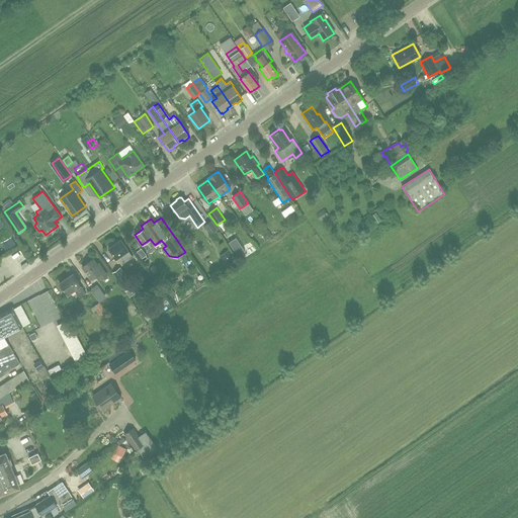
[(209,234),(217,229),(210,221),(203,227),(209,234)]
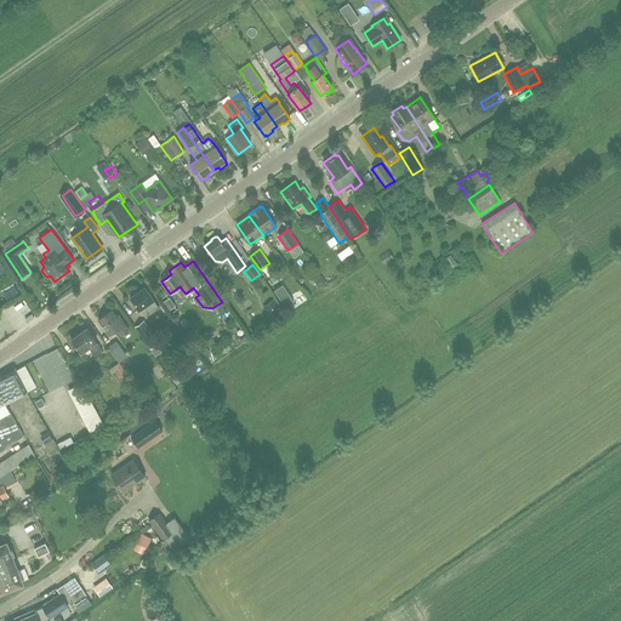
[(7,302),(21,296),(13,284),(1,291),(7,302)]
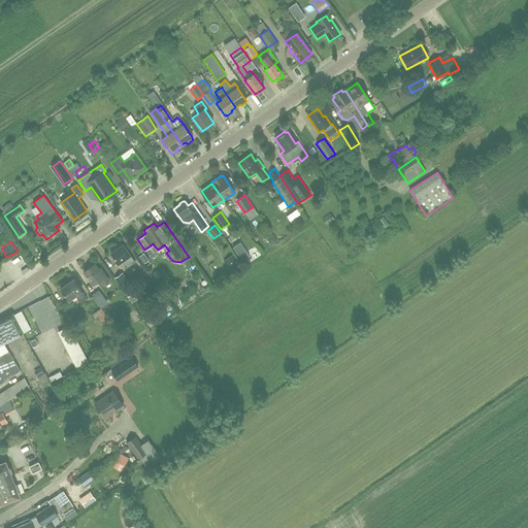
[(242,261),(250,256),(240,241),(233,246),(242,261)]
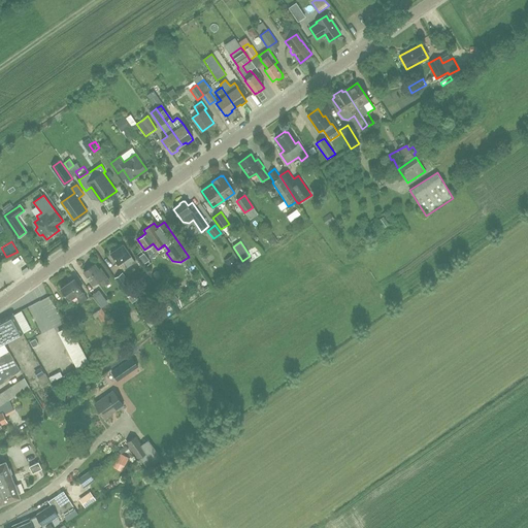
[(118,263),(123,261),(127,267),(130,266),(135,262),(123,244),(118,249),(117,248),(112,250),(112,252),(110,253),(118,263)]
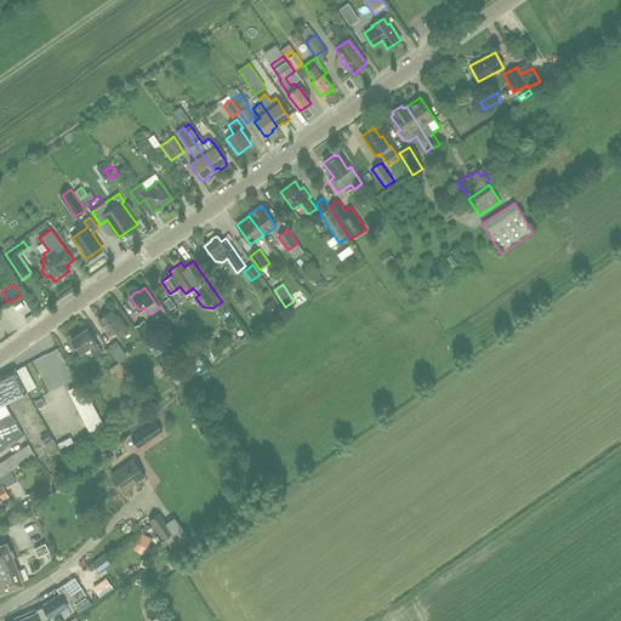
[(117,317),(112,311),(98,320),(109,335),(118,329),(123,336),(129,331),(118,315),(117,317)]
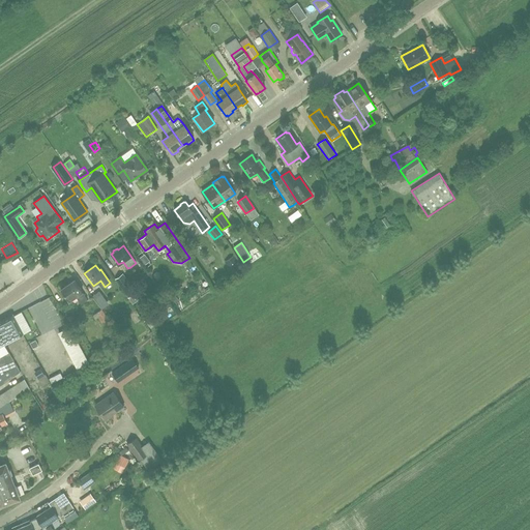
[(115,278),(128,297),(136,292),(122,273),(115,278)]
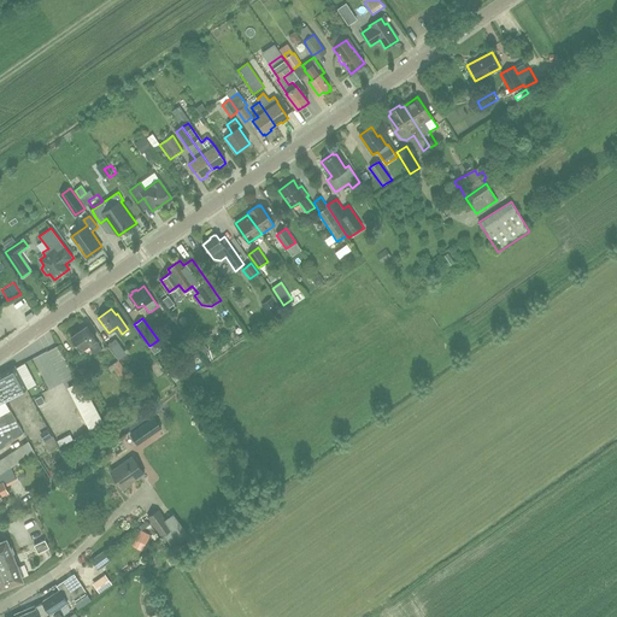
[(78,352),(81,351),(88,346),(94,354),(101,348),(95,341),(97,340),(87,325),(71,336),(76,345),(75,346),(78,352)]
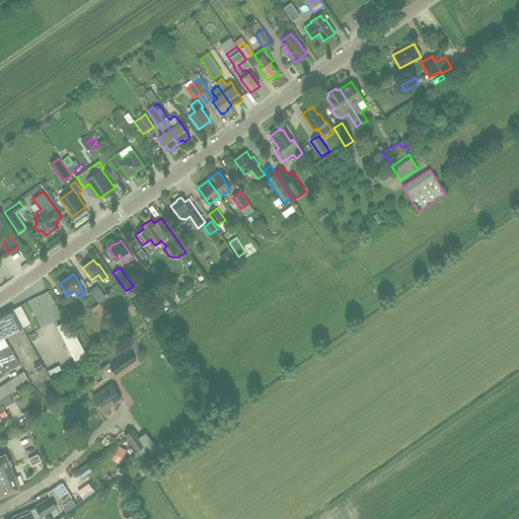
[(97,284),(89,290),(91,292),(100,303),(106,298),(97,284)]
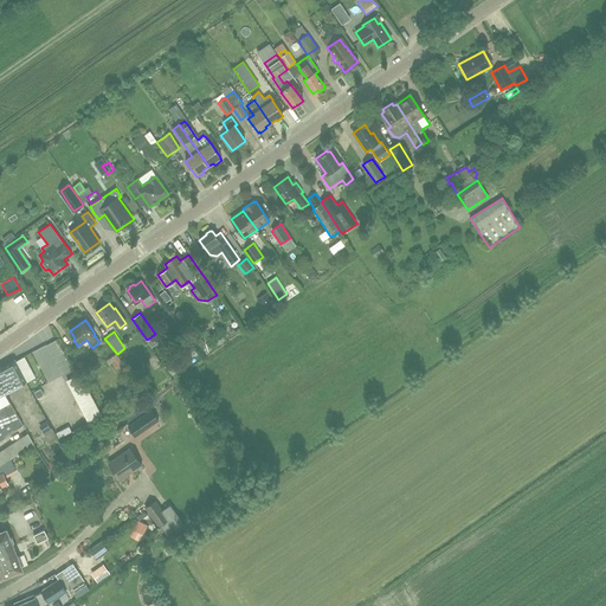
[(126,366),(117,354),(107,361),(109,366),(111,363),(117,372),(126,366)]
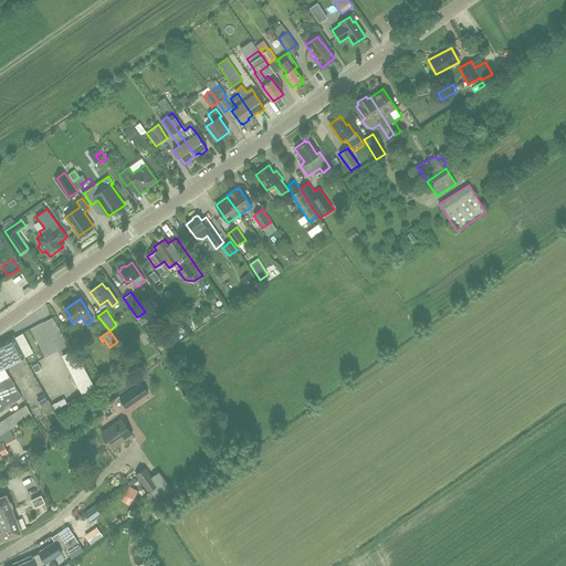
[(77,349),(85,345),(79,334),(71,339),(77,349)]
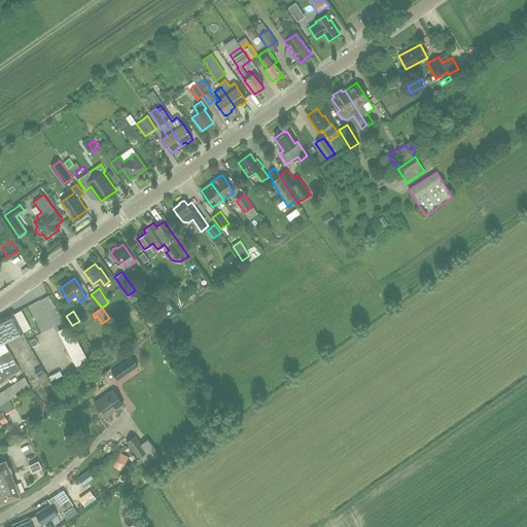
[(0,344),(23,332),(12,313),(0,319),(0,344)]
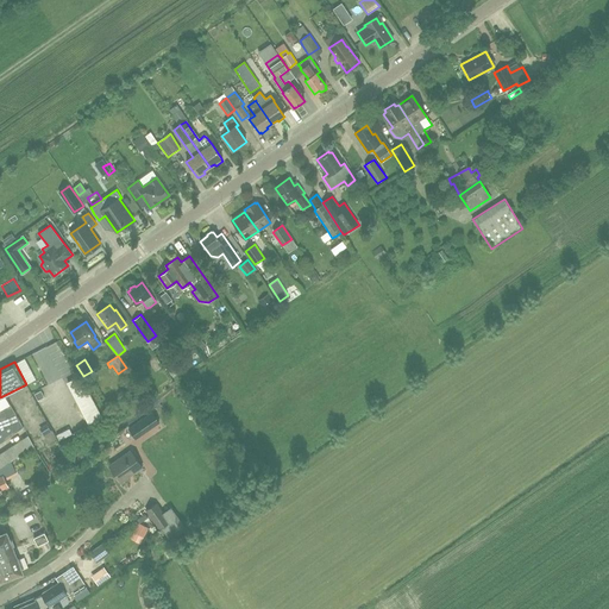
[(0,441),(23,427),(5,396),(0,397),(0,441)]
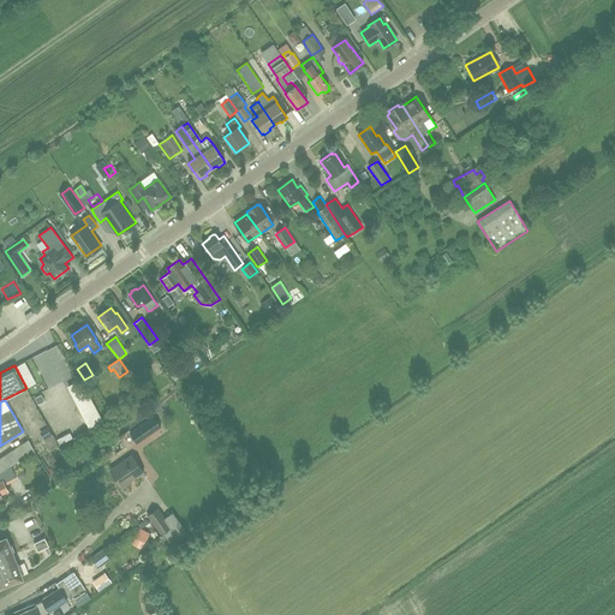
[(145,422),(154,433),(161,428),(154,416),(145,422)]
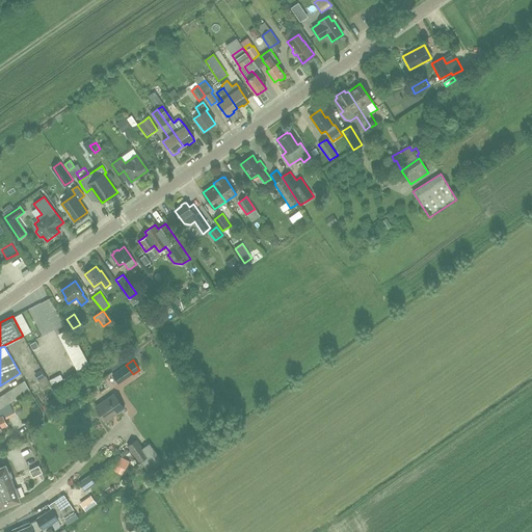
[(0,408),(9,402),(9,403),(30,390),(24,380),(0,396),(0,408)]
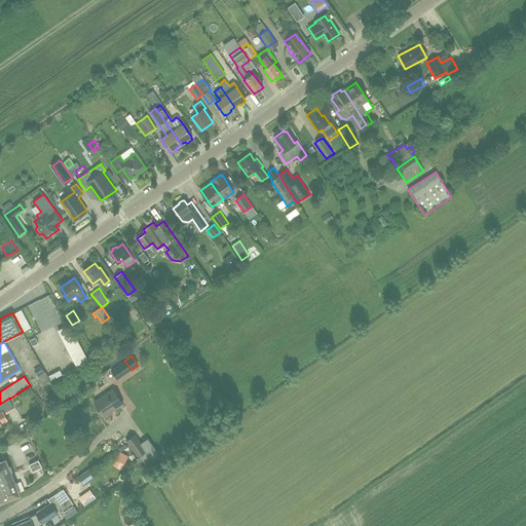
[(105,416),(123,403),(113,388),(95,402),(105,416)]
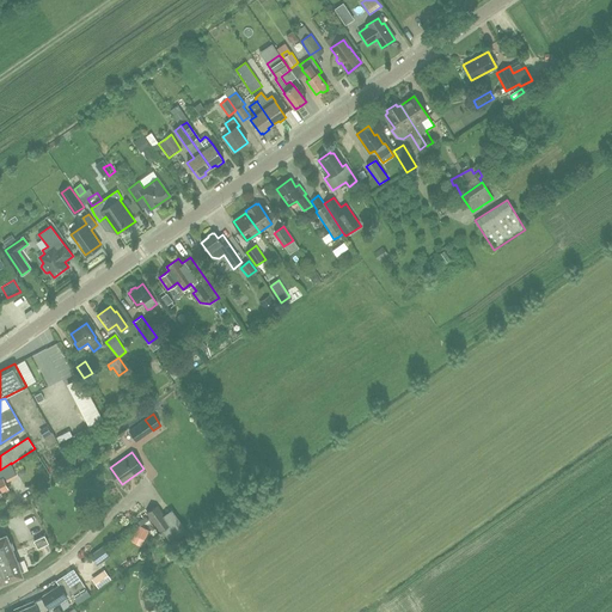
[(11,464),(11,463),(0,470),(0,493),(8,489),(6,483),(18,477),(11,464)]
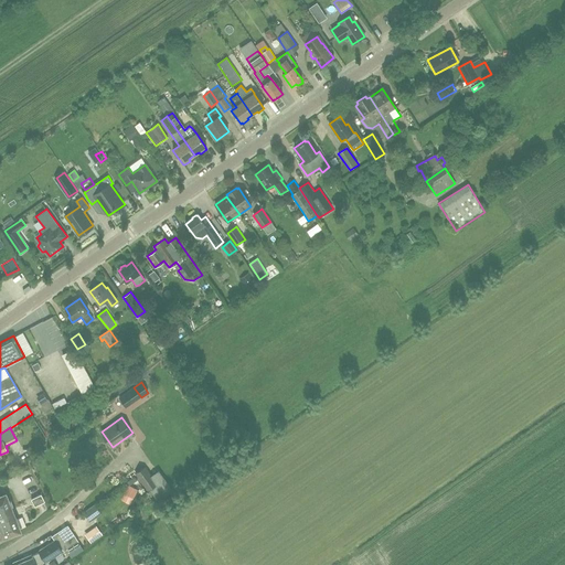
[(161,491),(157,484),(158,483),(145,466),(135,473),(142,484),(148,491),(149,491),(153,498),(161,491)]
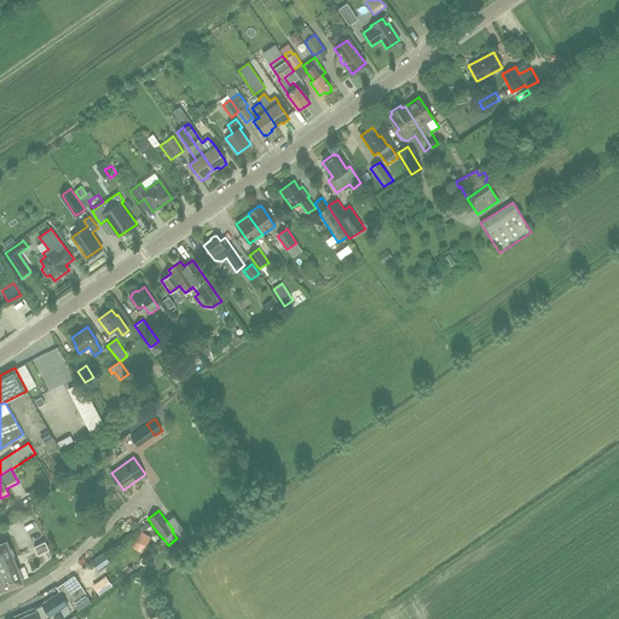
[(151,537),(142,531),(136,541),(146,547),(151,537)]
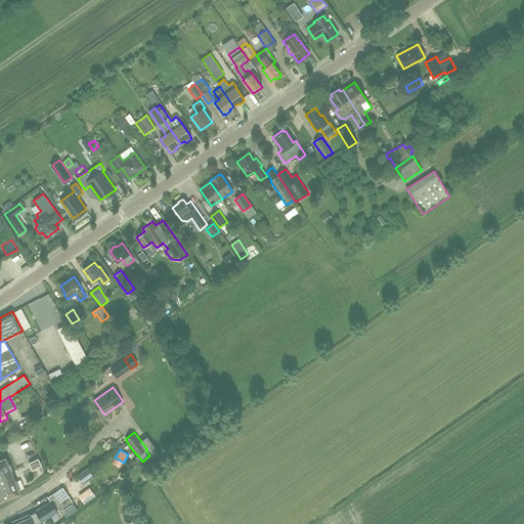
[(0,499),(19,492),(5,457),(0,460),(0,499)]
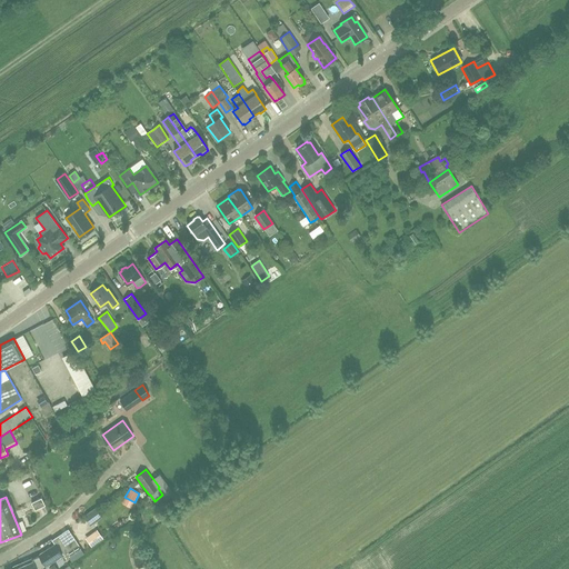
[(35,510),(45,506),(41,498),(31,503),(35,510)]
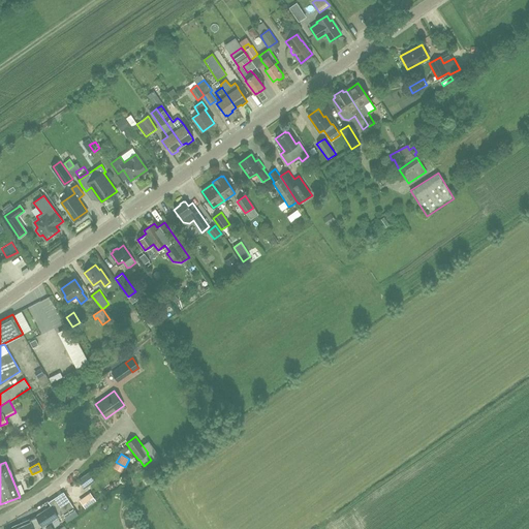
[(89,472),(78,480),(84,489),(95,481),(89,472)]
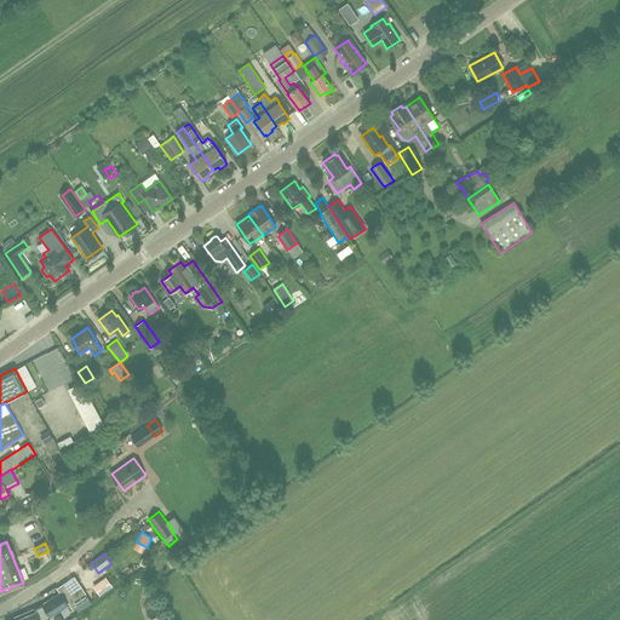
[(51,618),(86,595),(75,577),(57,589),(61,592),(42,604),(44,606),(35,609),(35,608),(13,618),(15,619),(47,619),(47,618),(50,616),(51,618)]
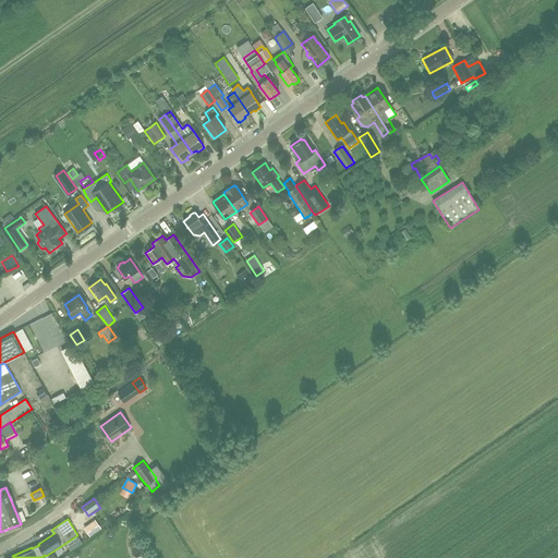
[(100,519),(88,528),(96,536),(107,529),(100,519)]
